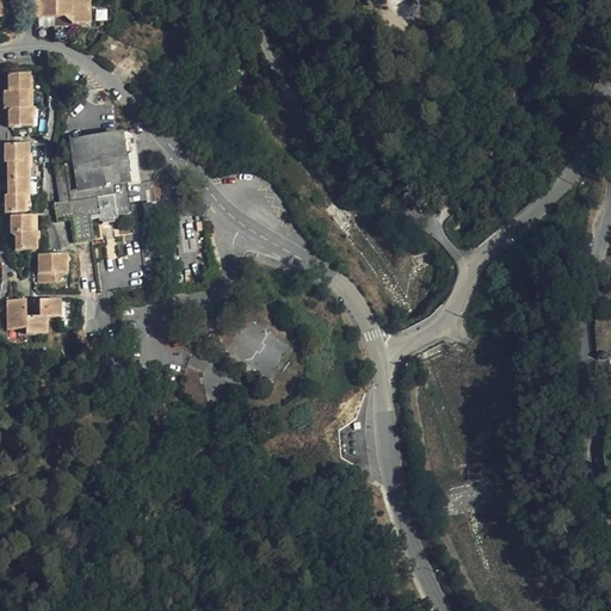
[(23,0),(24,18),(36,18),(36,0),(23,0)]
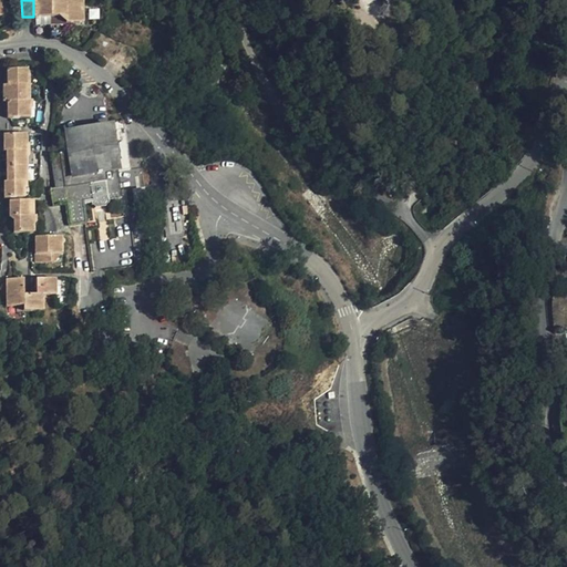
[(81,0),(33,0),(33,17),(65,16),(65,23),(82,22),(81,0)]
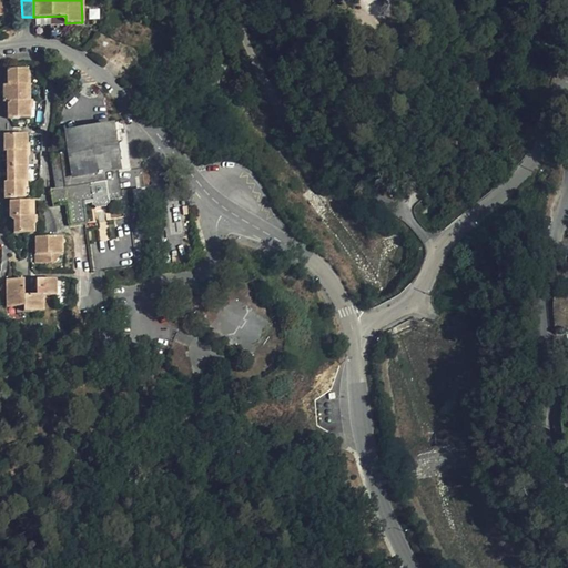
[(7,118),(29,118),(29,101),(24,101),(23,85),(27,85),(27,70),(7,70),(6,85),(2,85),(2,102),(7,102),(7,118)]
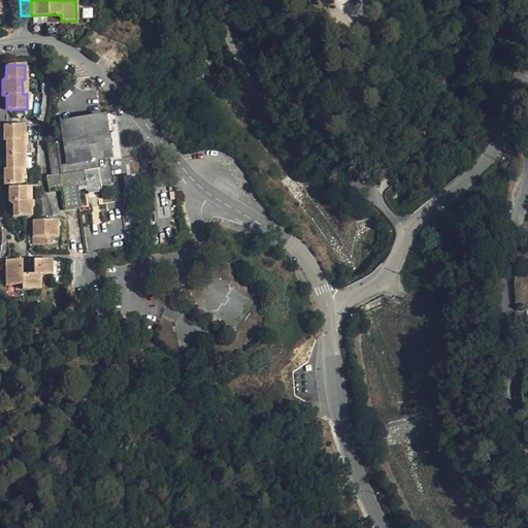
[(60,190),(63,211),(80,208),(77,190),(87,189),(87,194),(89,195),(99,194),(101,192),(101,187),(111,185),(107,159),(121,158),(113,112),(95,114),(95,118),(60,123),(63,142),(54,143),(46,144),(51,175),(46,175),(48,191),(60,190)]
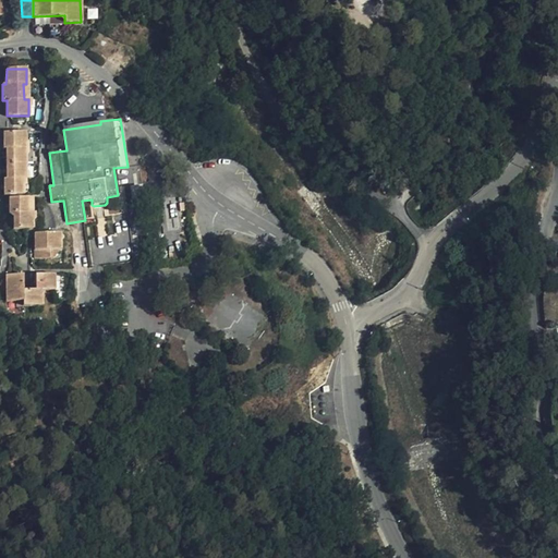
[(24,133),(2,133),(3,149),(5,149),(5,180),(3,179),(3,194),(22,195),(23,180),(24,180),(24,133)]
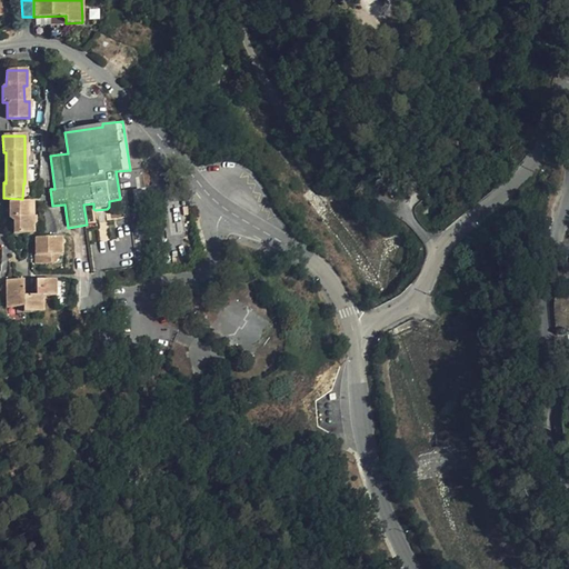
[(27,218),(28,202),(8,202),(8,219),(12,219),(12,233),(31,235),(32,218),(27,218)]
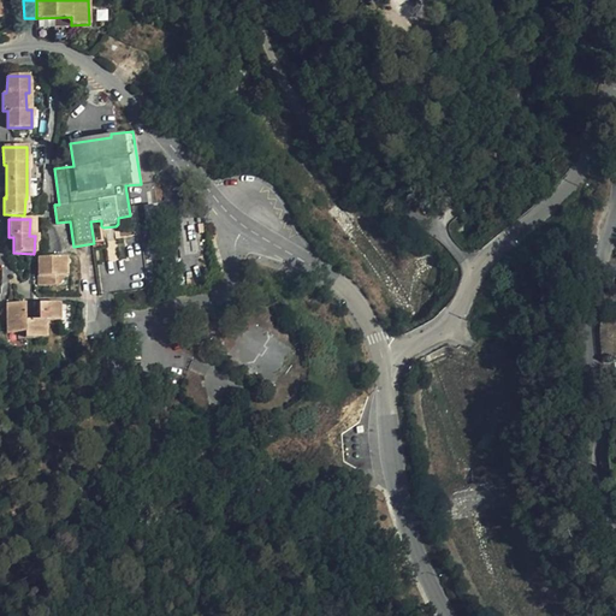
[(65,276),(66,258),(37,258),(37,285),(58,285),(58,276),(65,276)]
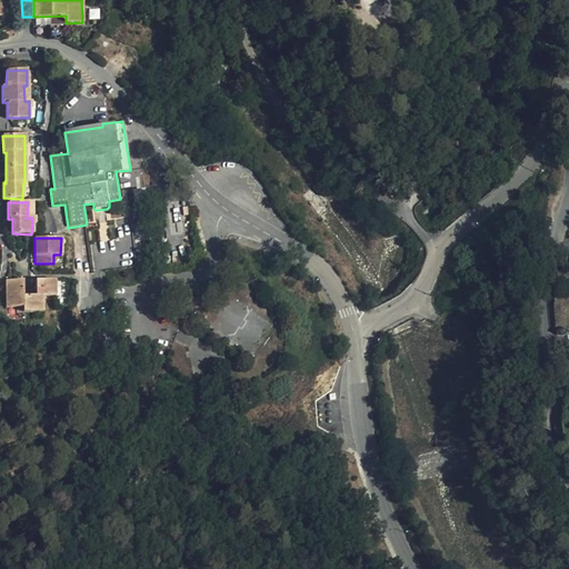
[(42,296),(55,297),(55,280),(35,280),(35,296),(22,296),(22,280),(6,280),(6,307),(17,308),(17,312),(42,312),(42,296)]
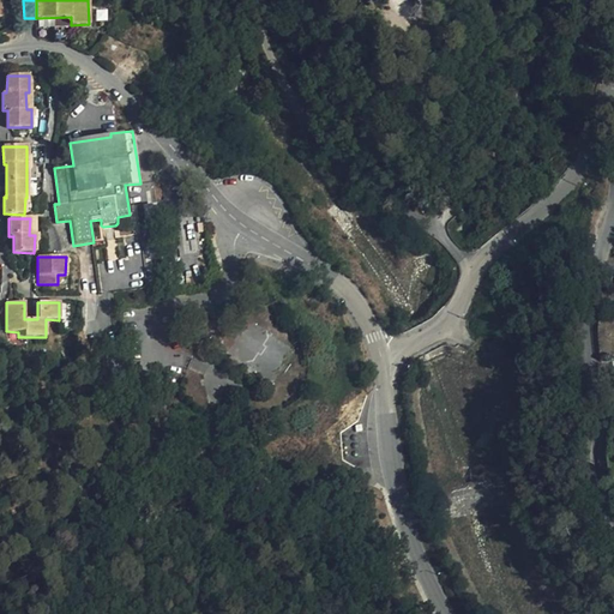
[(246,324),(238,356),(258,362),(260,356),(283,362),(288,345),(263,339),(265,330),(246,324)]
